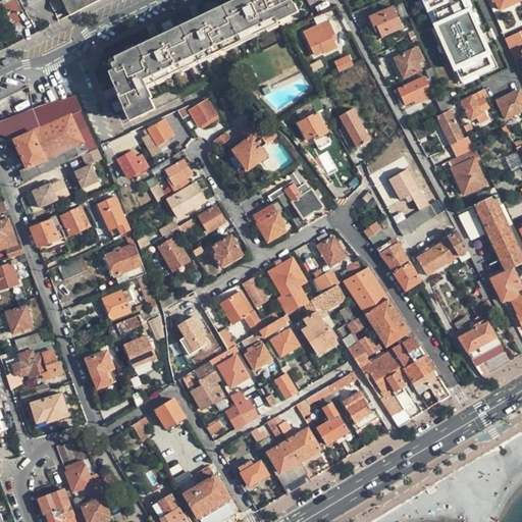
[(61,0),(69,15),(70,14),(99,0),(61,0)]
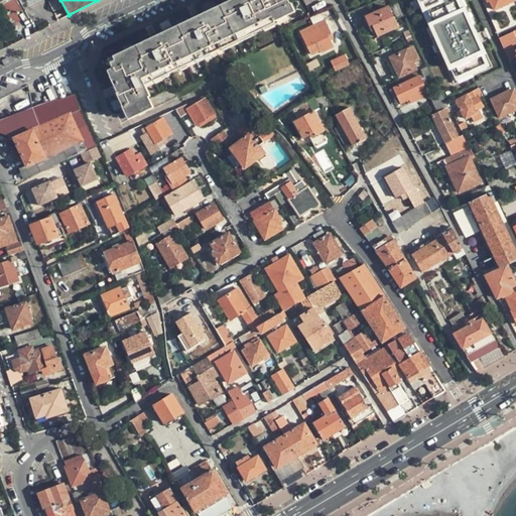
[(150,97),(145,86),(143,80),(271,17),(274,22),(290,14),(285,5),(289,3),(287,0),(232,0),(114,56),(118,66),(109,71),(111,77),(116,75),(123,90),(117,93),(122,106),(128,104),(134,117),(154,108),(149,98),(150,97)]
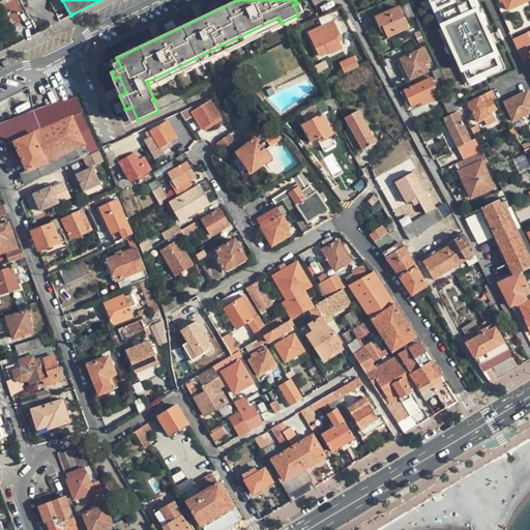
[(454,94),(458,100),(510,77),(476,0),(417,0),(428,22),(420,26),(436,61),(444,58),(460,92),(454,94)]
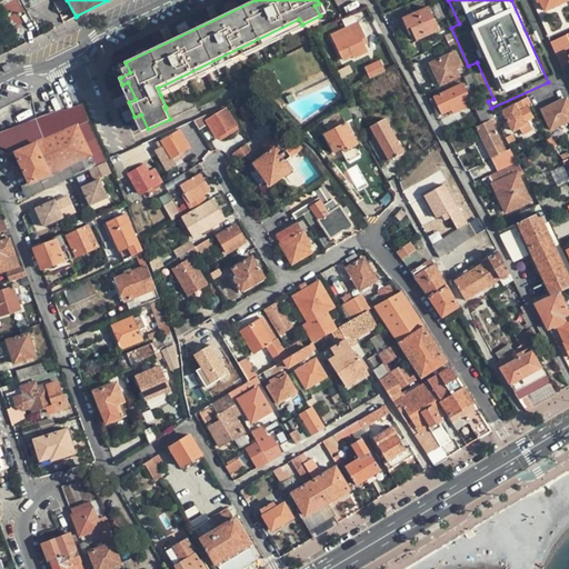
[(542,1),(547,10),(567,0),(566,0),(536,0),(538,2),(542,1)]
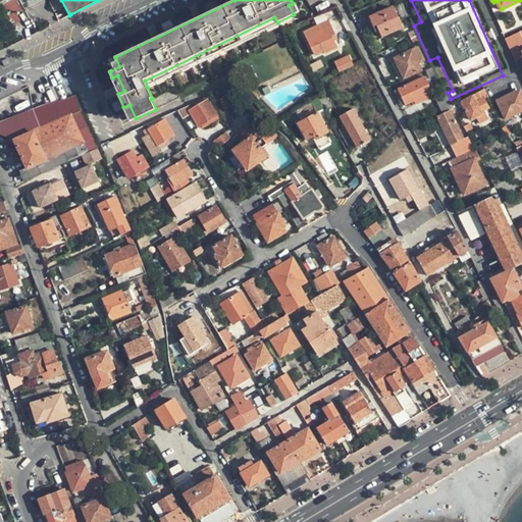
[(294,3),(293,3),(289,5),(294,14),(298,12),(294,3)]
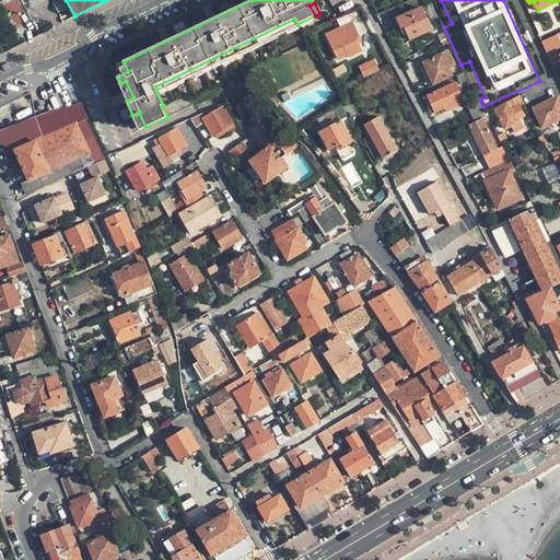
[(406,34),(409,41),(432,31),(421,7),(395,18),(404,35),(406,34)]
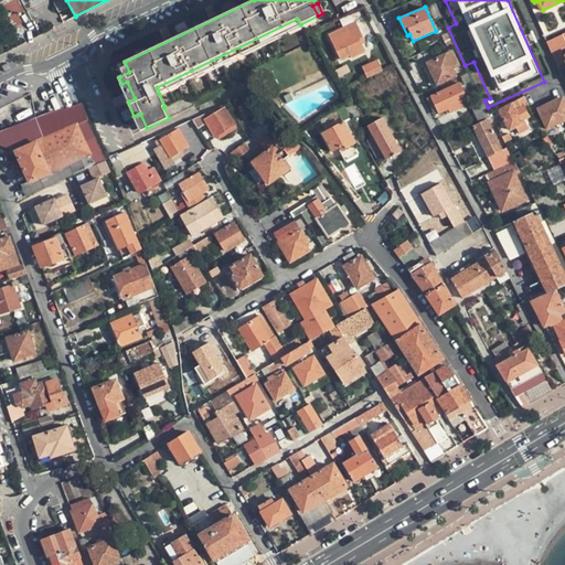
[(301,27),(300,24),(297,19),(157,87),(159,94),(233,57),(301,27)]
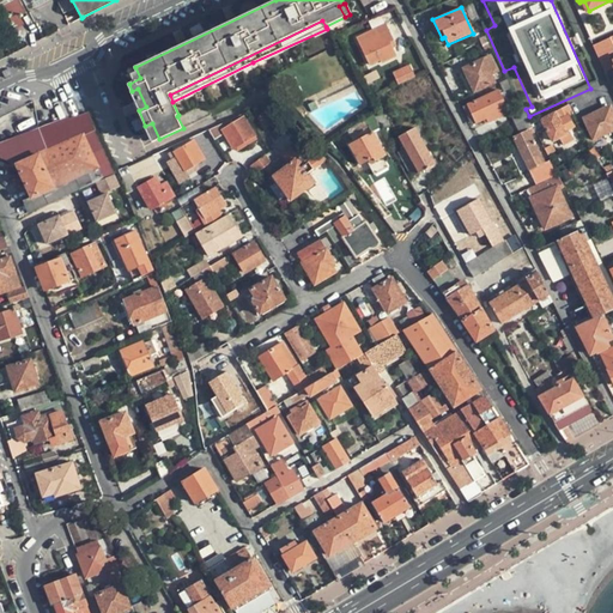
[(390,42),(394,41),(386,23),(374,29),(376,36),(359,43),(369,66),(381,61),(381,64),(396,58),(393,48),(390,42)]
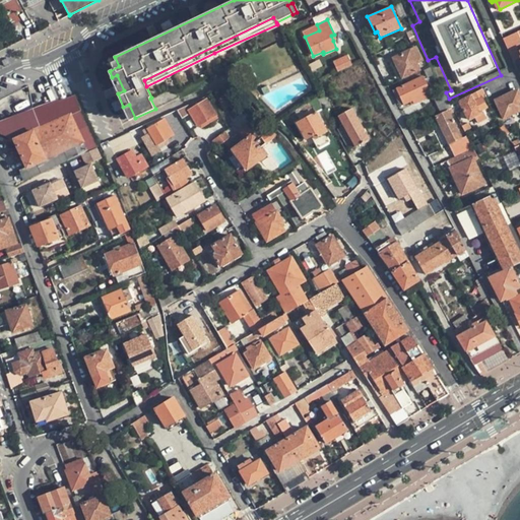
[(519,30),(504,39),(508,49),(515,46),(515,47),(519,44),(519,30)]
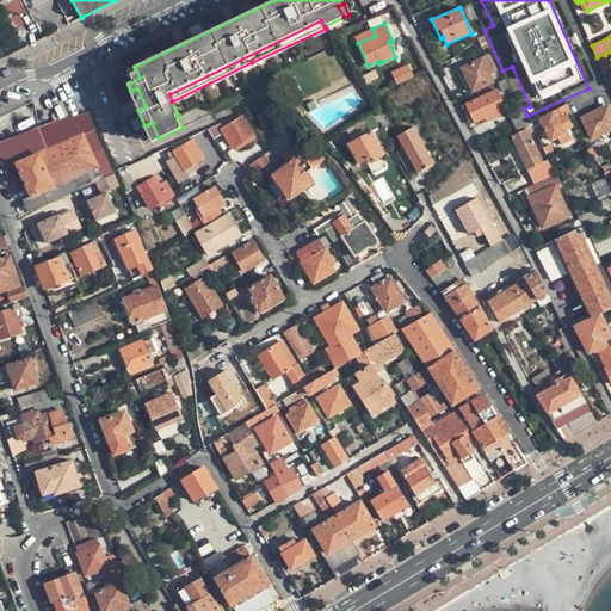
[(461,68),(471,93),(494,82),(491,74),(498,72),(489,54),(461,68)]
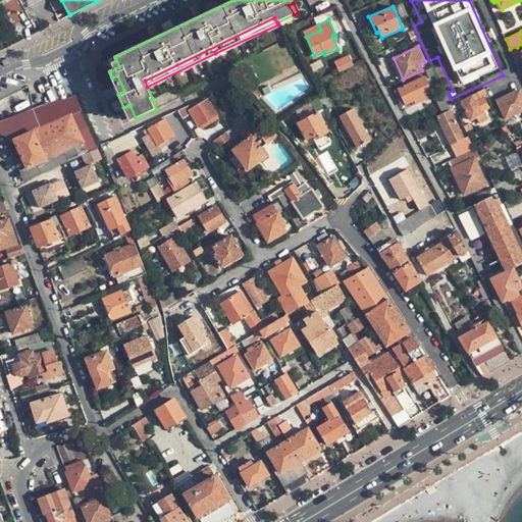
[(510,49),(513,56),(520,53),(517,47),(517,46),(510,49)]
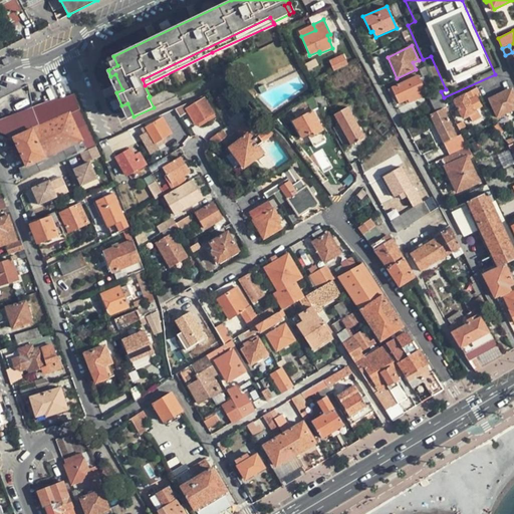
[(330,61),(334,69),(347,64),(343,55),(330,61)]
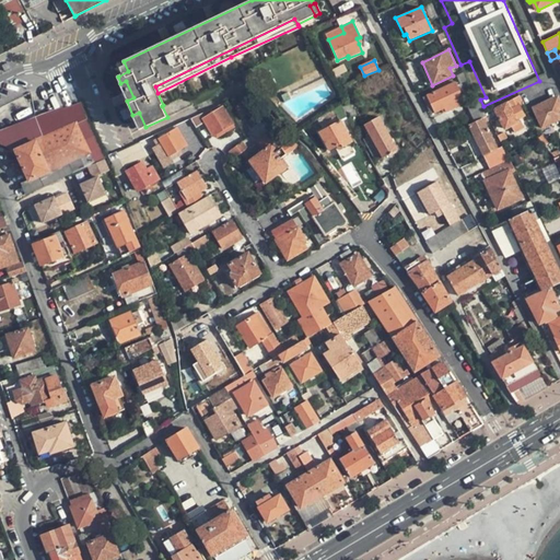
[(330,71),(335,78),(343,73),(340,66),(330,71)]
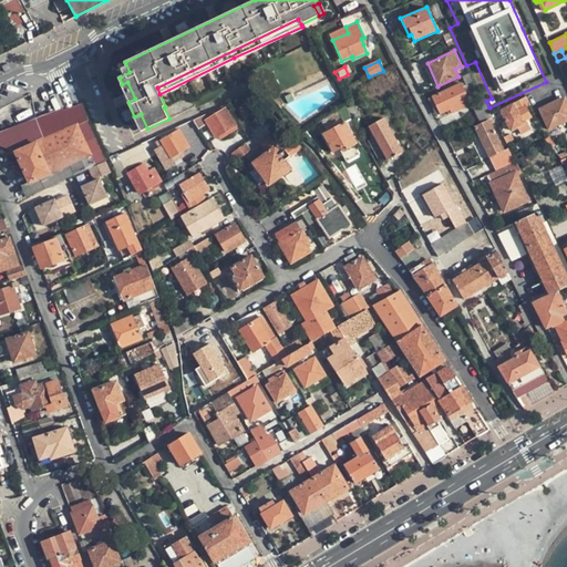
[(474,82),(470,73),(462,76),(465,85),(474,82)]
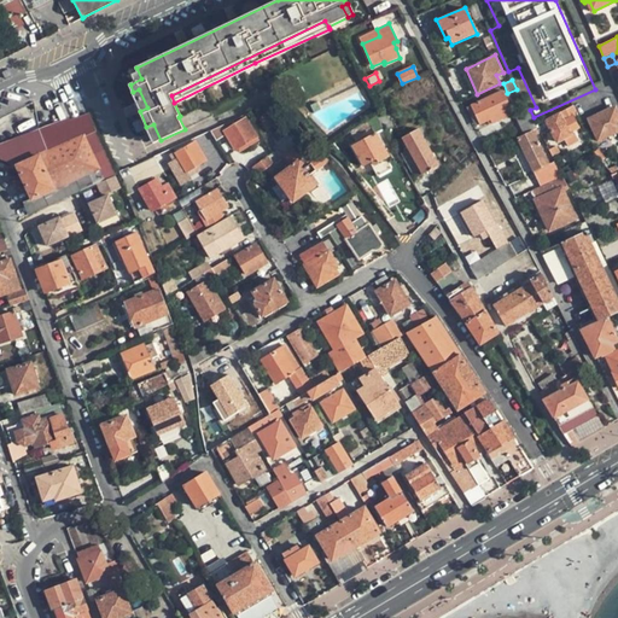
[(132,92),(140,111),(147,108),(139,89),(133,92),(132,92)]
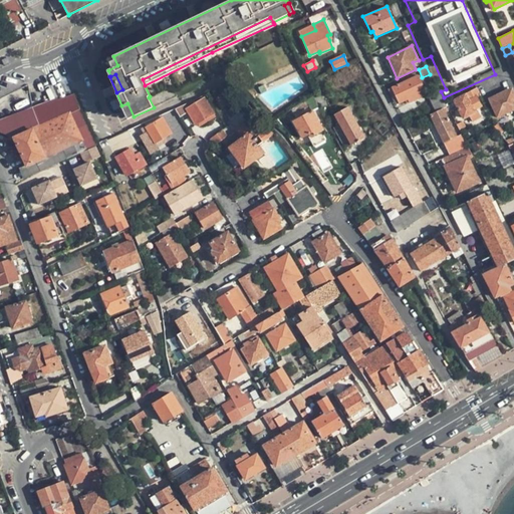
[(392,87),(400,103),(409,99),(408,95),(424,87),(418,75),(392,87)]
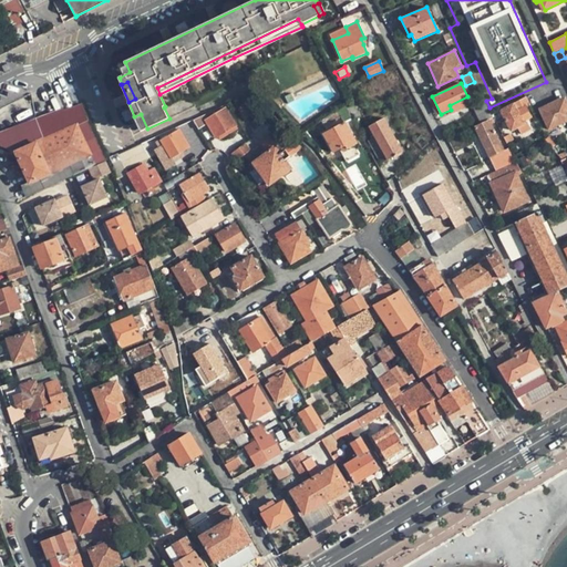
[(291,93),(285,95),(289,103),(295,100),(291,93)]
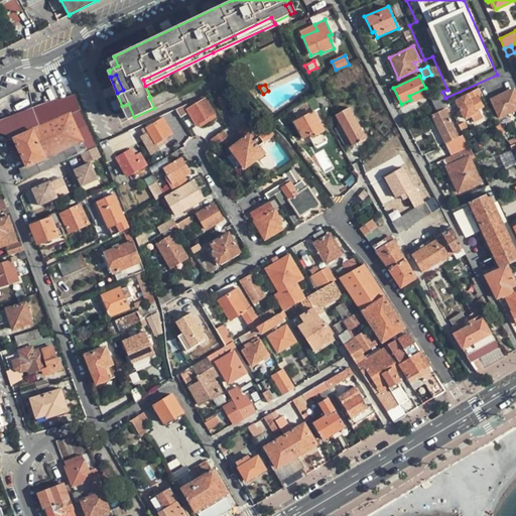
[(483,96),(481,92),(479,88),(455,101),(464,120),(471,117),(481,112),(480,110),(485,108),(480,98),(483,96)]
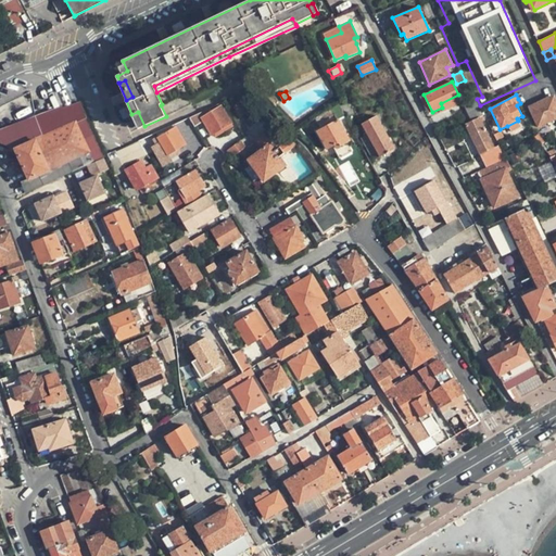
[(527,102),(538,126),(555,117),(555,102),(554,97),(543,101),(542,99),(536,101),(535,99),(527,102)]
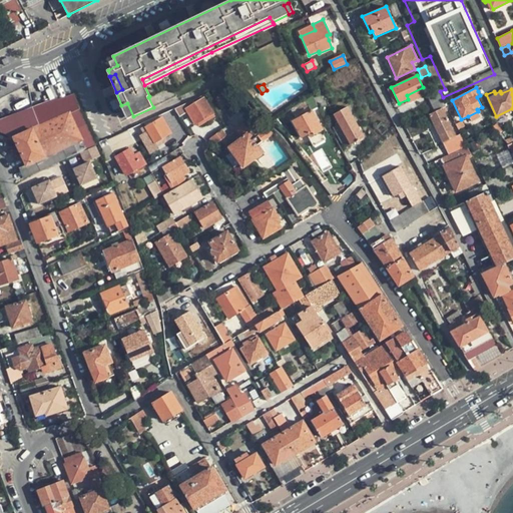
[(442,97),(438,90),(427,94),(431,102),(442,97)]
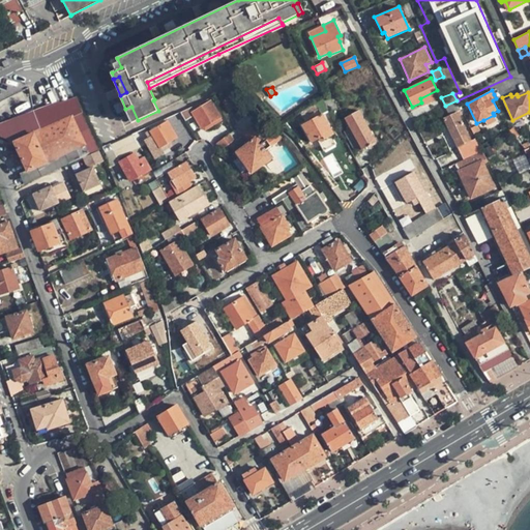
[(327,95),(323,98),(327,107),(328,108),(332,106),(327,95)]
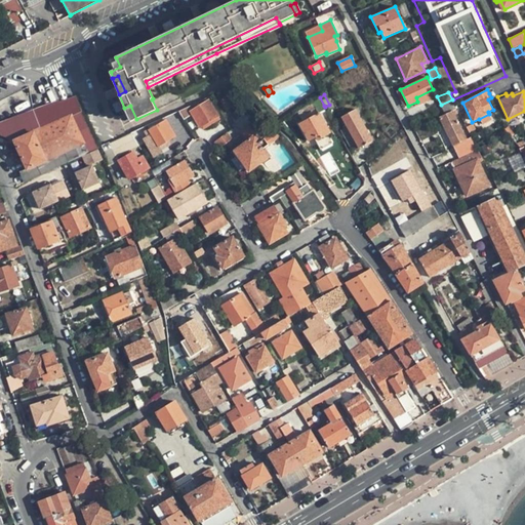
[(58,101),(0,122),(0,134),(13,139),(72,114),(81,110),(75,96),(59,103),(58,101)]
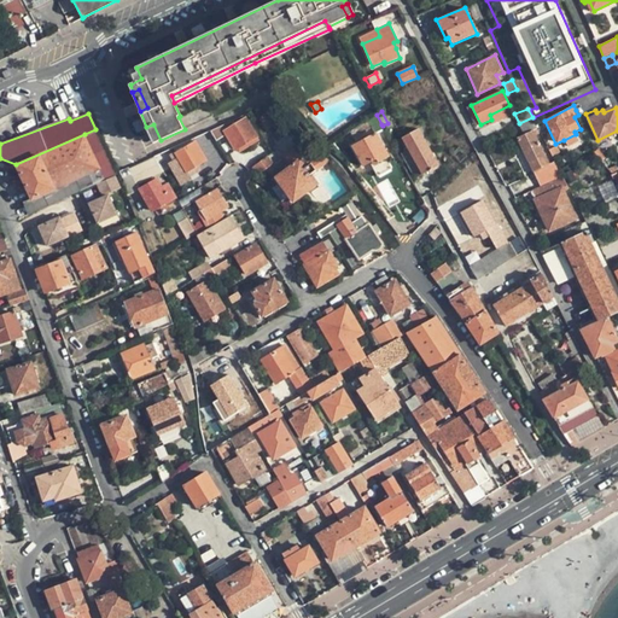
[(374,133),(367,136),(351,145),(363,167),(373,162),(374,164),(388,157),(389,157),(377,135),(385,130),(383,126),(382,124),(377,115),(367,120),(374,133)]
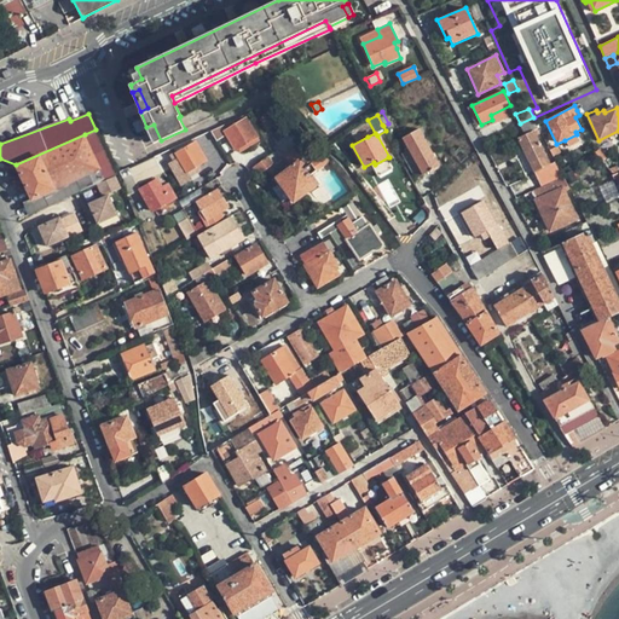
[(236,150),(258,137),(248,116),(225,131),(236,150)]
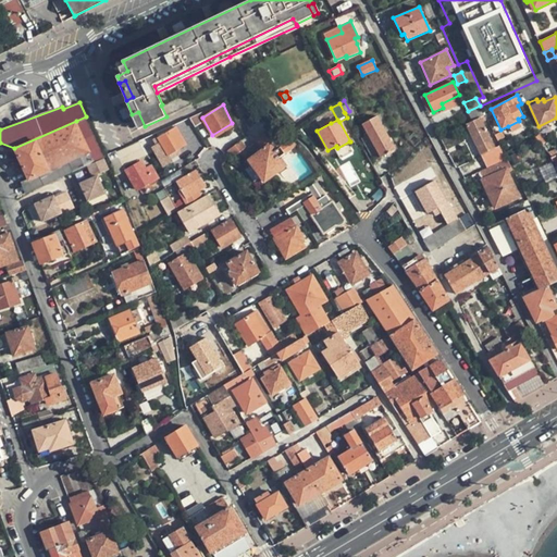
[(481,118),(484,115),(483,112),(480,106),(468,111),(472,122),(481,118)]
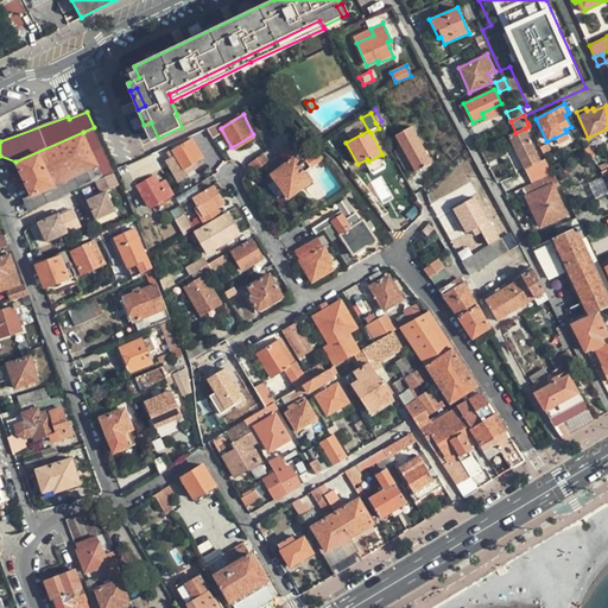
[(361,118),(355,122),(358,130),(361,134),(368,131),(361,118)]
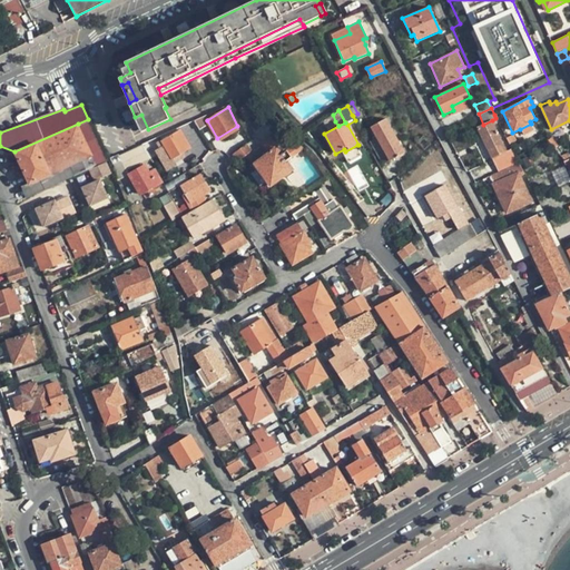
[(141,133),(148,129),(141,115),(135,117),(141,133)]
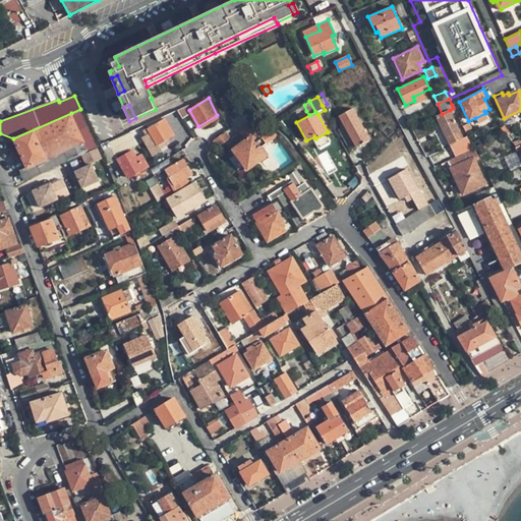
[(304,105),(298,109),(301,114),(306,111),(304,105)]
